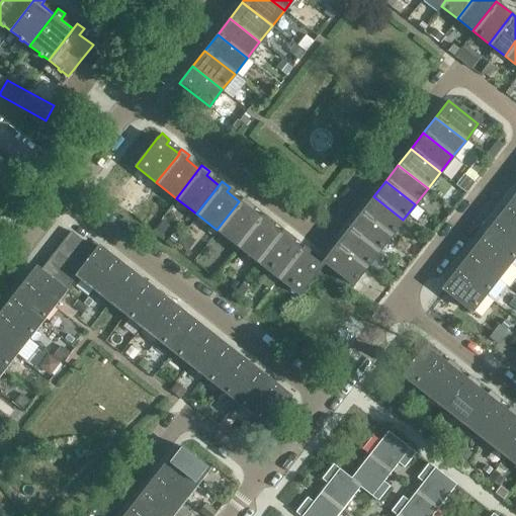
[(10,190),(0,182),(0,198),(2,199),(10,190)]
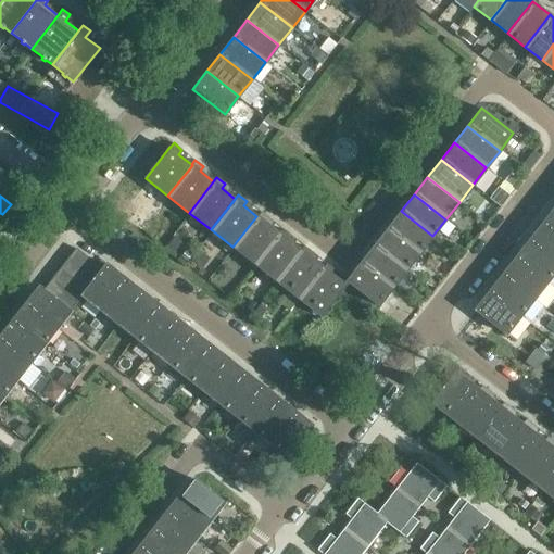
[(136,223),(145,214),(130,201),(122,209),(136,223)]
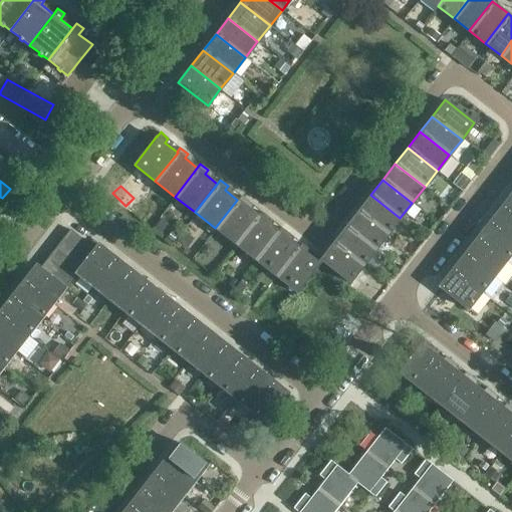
[(511,192),(501,206),(511,215),(511,192)]
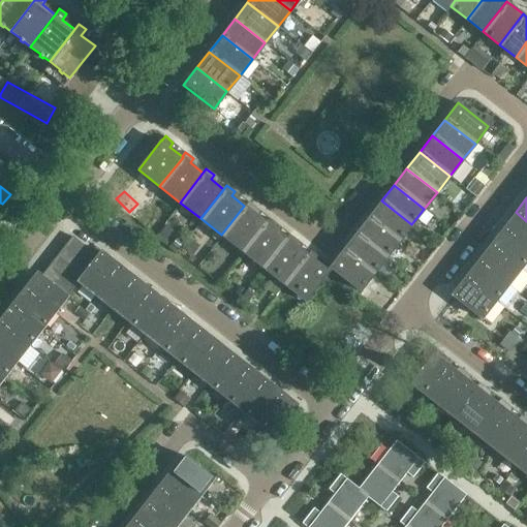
[(242,251),(265,222),(265,221),(252,212),(255,208),(247,200),(244,206),(221,235),(242,251)]
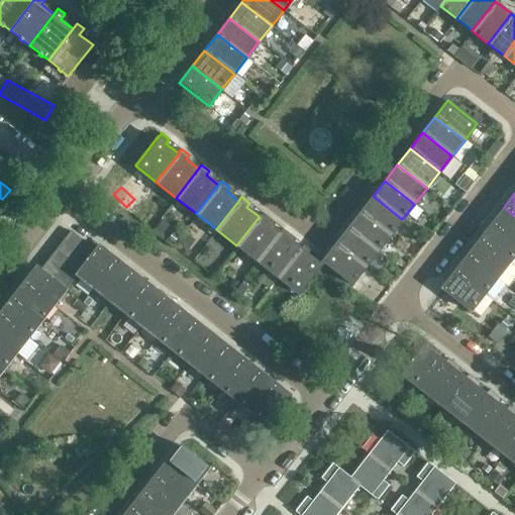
[(402,219),(373,196),(359,212),(390,235),(402,219)]
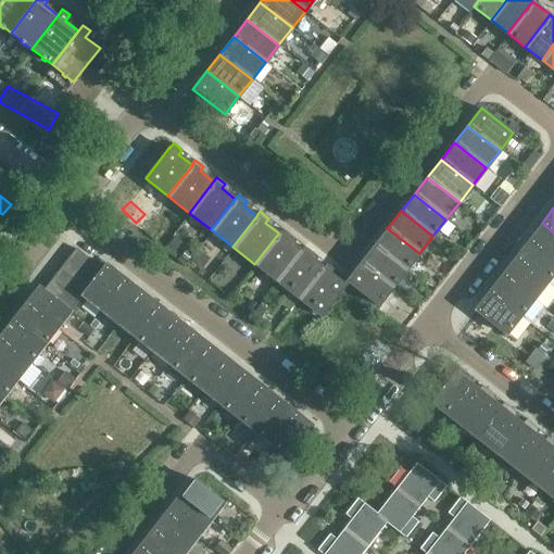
[(553,233),(542,223),(528,240),(553,260),(553,233)]
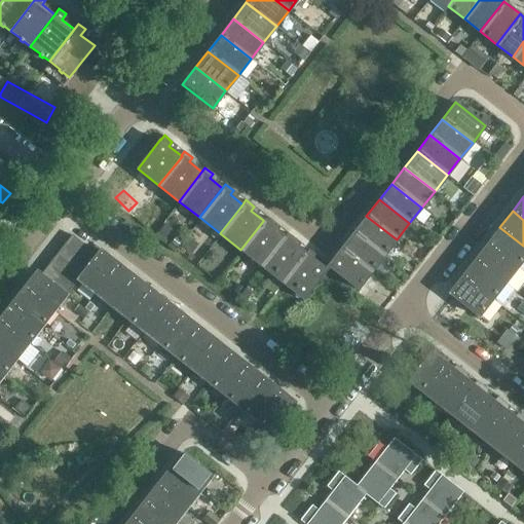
[(284,237),(284,236),(271,227),(274,223),(266,216),(263,220),(263,221),(240,250),(261,266),(284,237)]
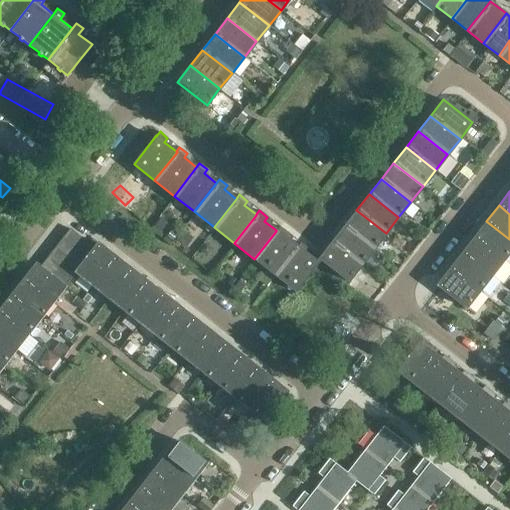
[(386,233),(356,210),(344,226),(373,249),(386,233)]
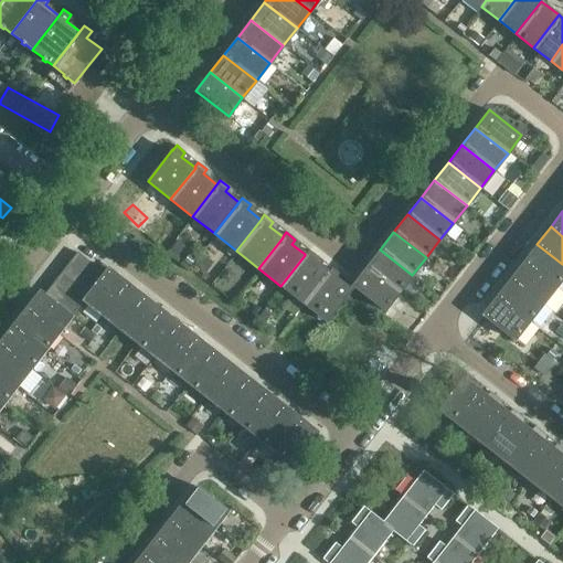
[(562,277),(562,264),(537,244),(523,262),(556,287),(562,277)]
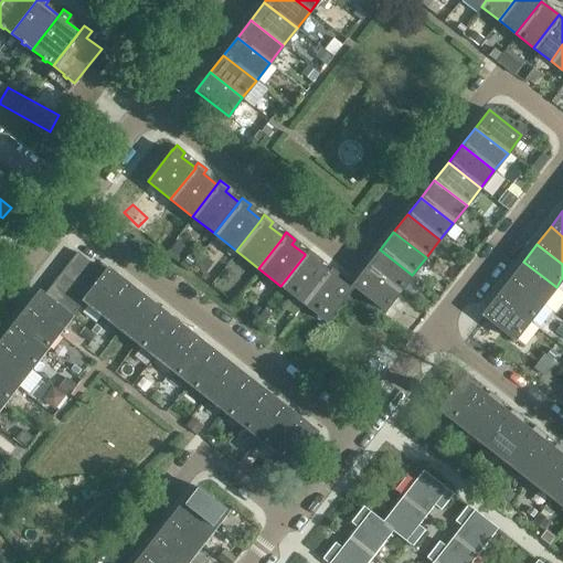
[(303,304),(327,273),(327,272),(314,262),(317,256),(308,250),(305,254),(305,255),(280,286),(303,304)]
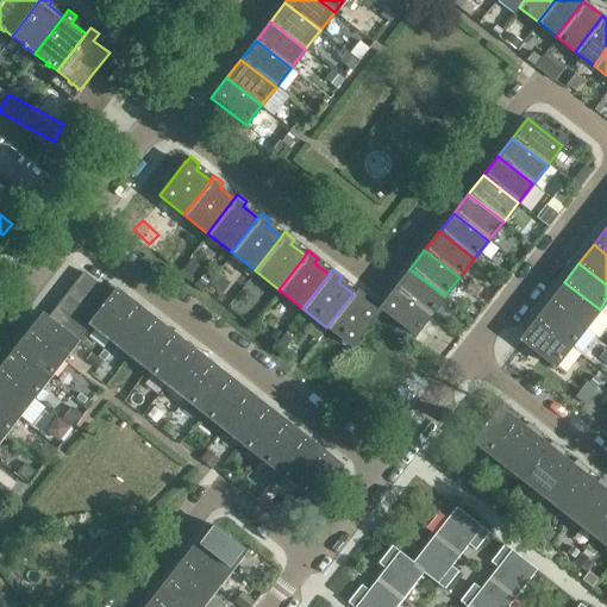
[(444,296),(410,269),(395,288),(430,315),(444,296)]
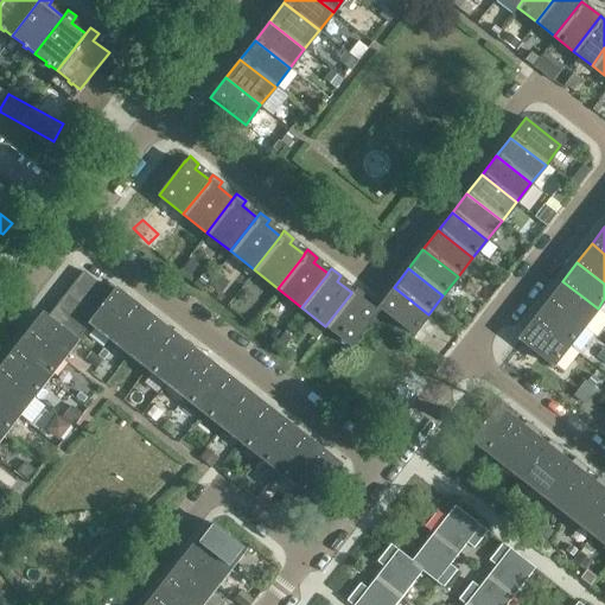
[(112,293),(86,273),(76,285),(102,305),(112,293)]
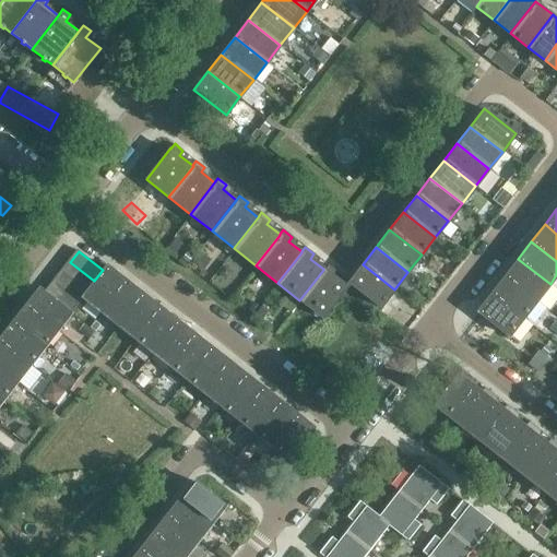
[(550,284),(518,259),(505,276),(536,300),(550,284)]
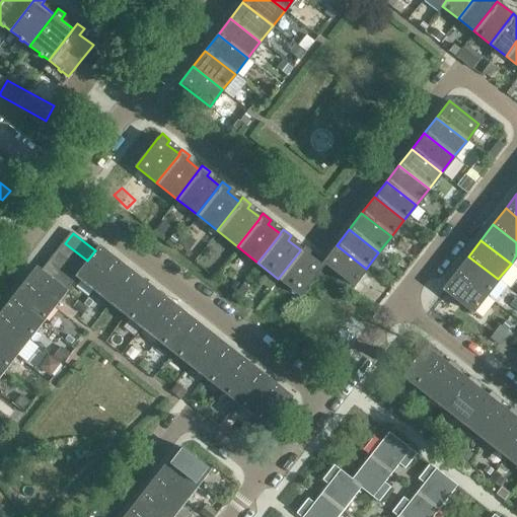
[(87,261),(65,243),(58,253),(79,270),(87,261)]
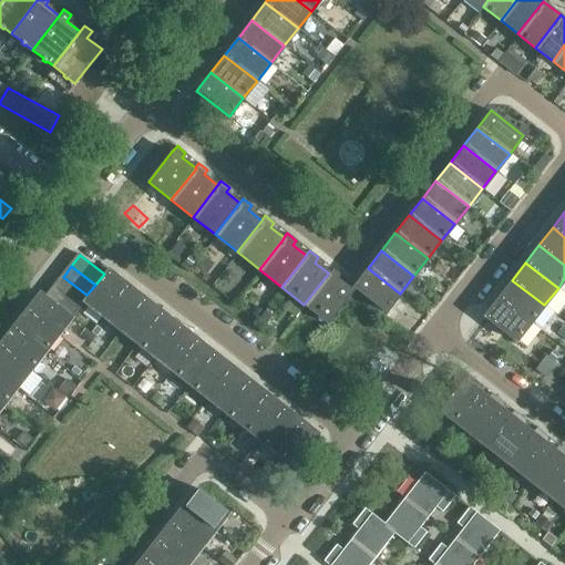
[(101,315),(126,283),(109,268),(104,274),(95,285),(86,295),(83,300),(101,315)]
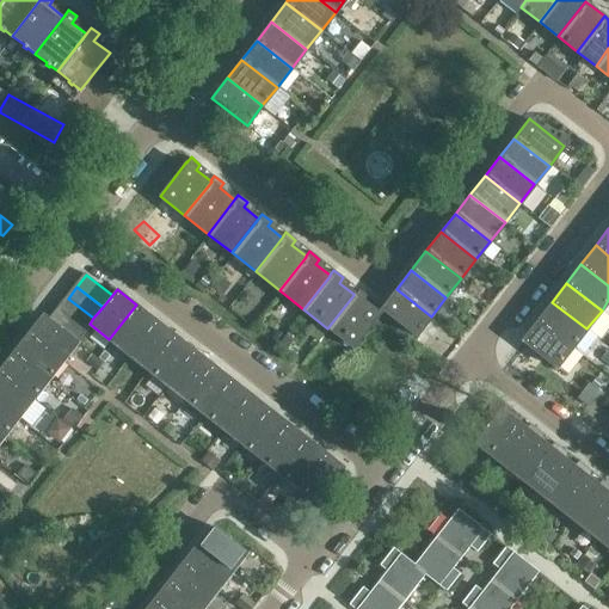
[(352,348),(382,309),(416,336),(431,317),(397,289),(377,313),(363,301),(367,296),(357,289),(354,294),(354,295),(327,328),(352,348)]
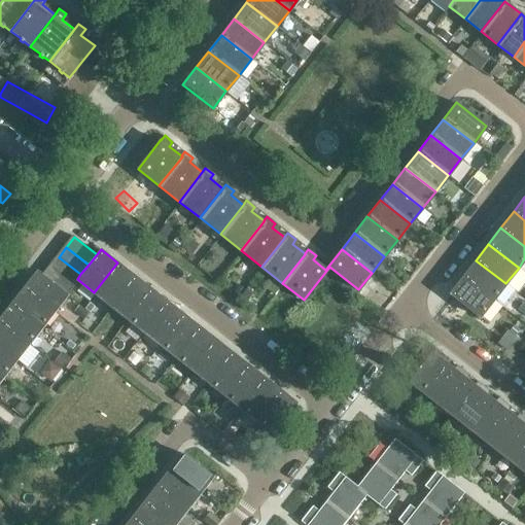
[(80,274),(59,257),(51,267),(73,284),(77,279),(80,274)]
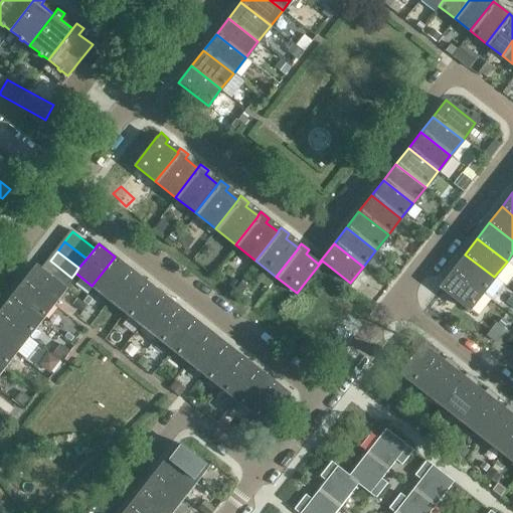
[(494,277),(465,254),(453,270),(482,293),(494,277)]
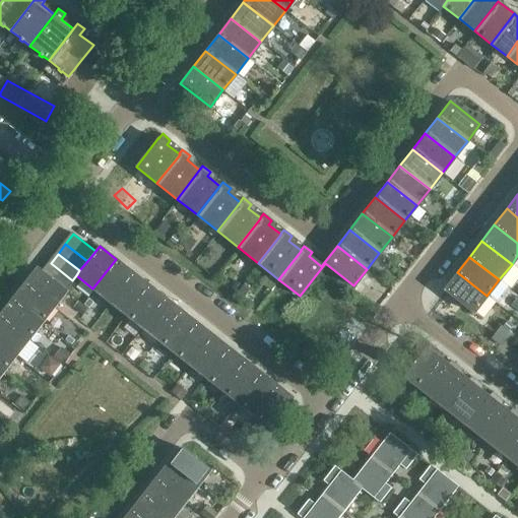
[(109,301),(131,271),(116,259),(92,288),(109,301)]
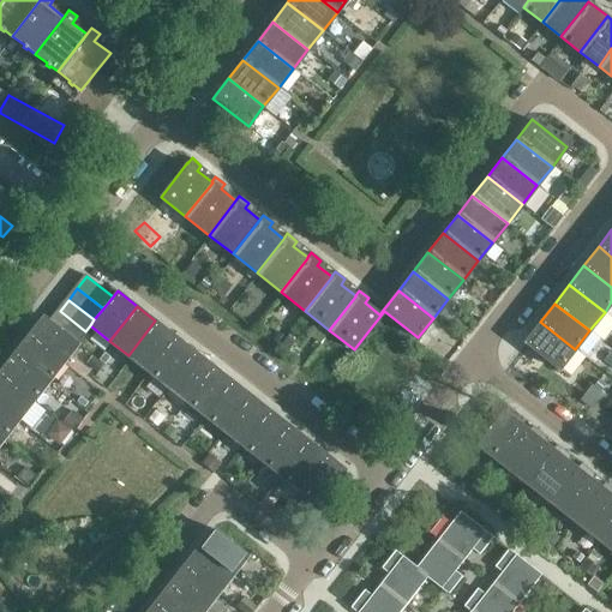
[(85,331),(60,311),(51,322),(77,342),(85,331)]
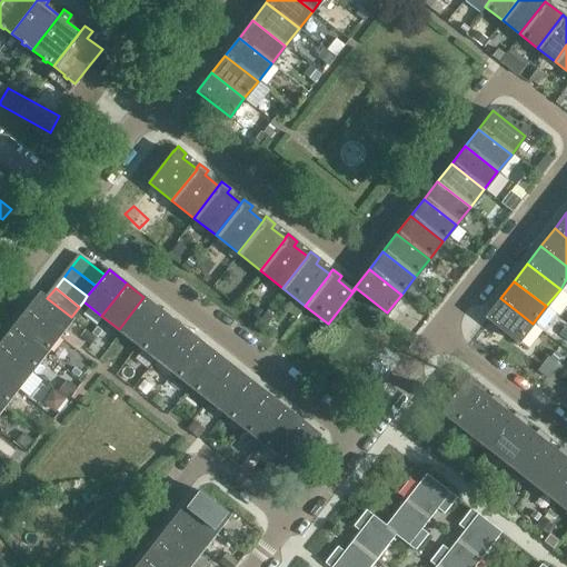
[(71,317),(47,298),(40,292),(26,310),(58,336),(72,318),(71,317)]
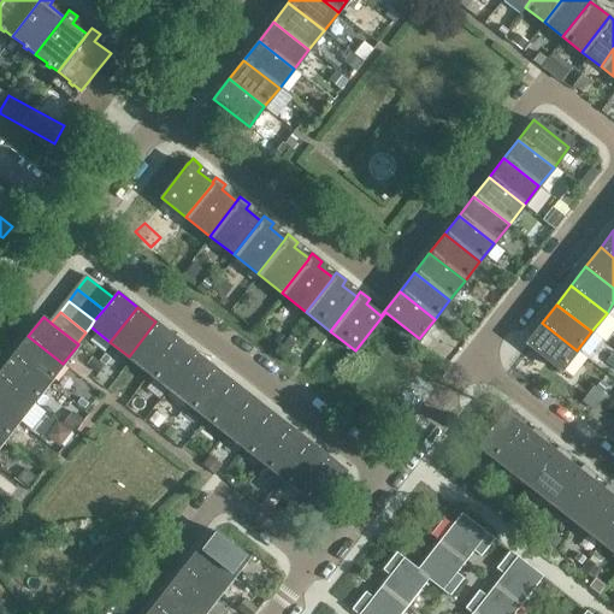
[(147,372),(175,336),(155,322),(129,356),(147,372)]
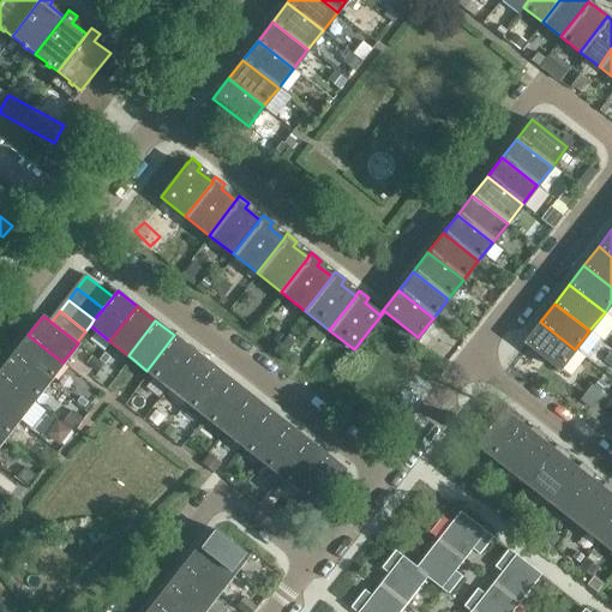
[(575,349),(540,322),(525,342),(559,369),(575,349)]
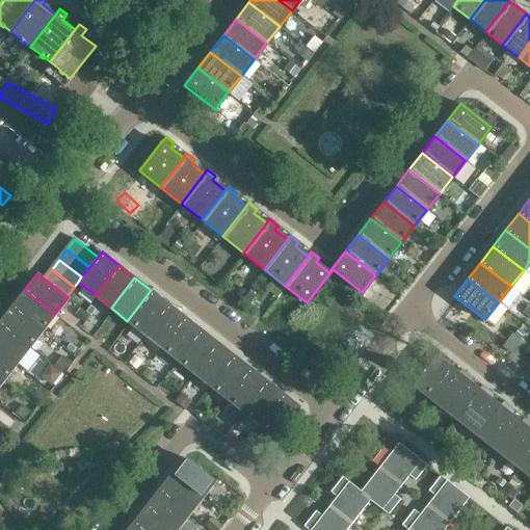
[(54,314),(24,290),(10,307),(42,330),(54,314)]
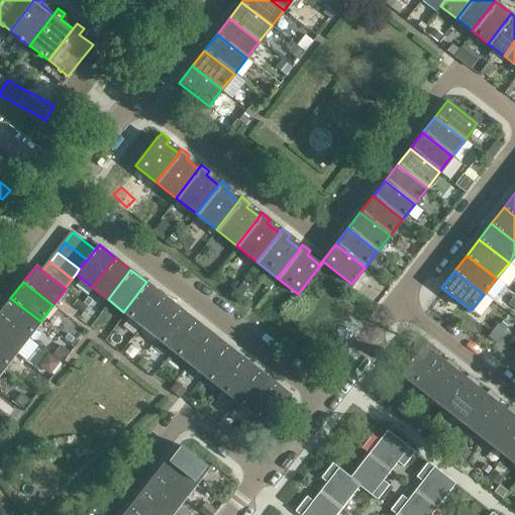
[(139,324),(163,295),(146,282),(123,312),(139,324)]
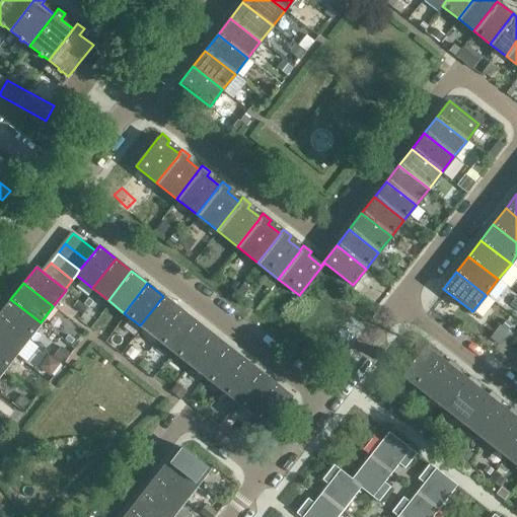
[(156,338),(179,308),(163,296),(140,325),(156,338)]
